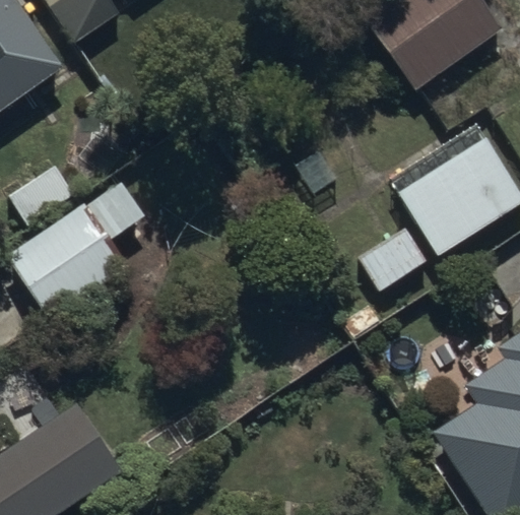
[(0,0),(0,112),(65,65),(18,0),(0,0)]
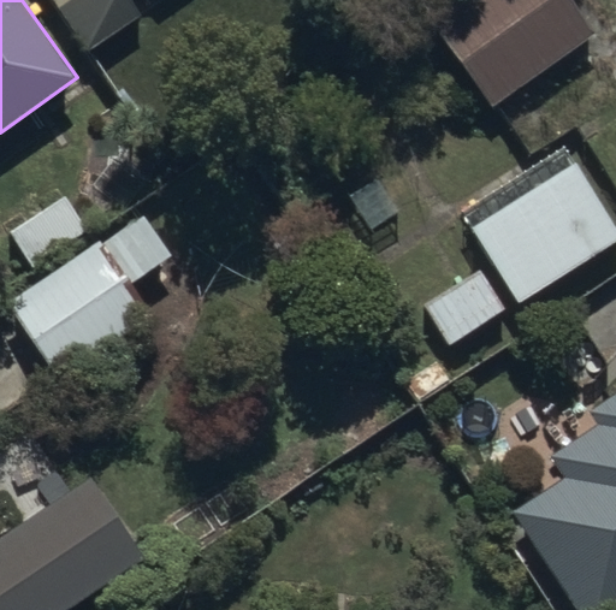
[(55,0),(93,49),(140,15),(128,0),(55,0)]
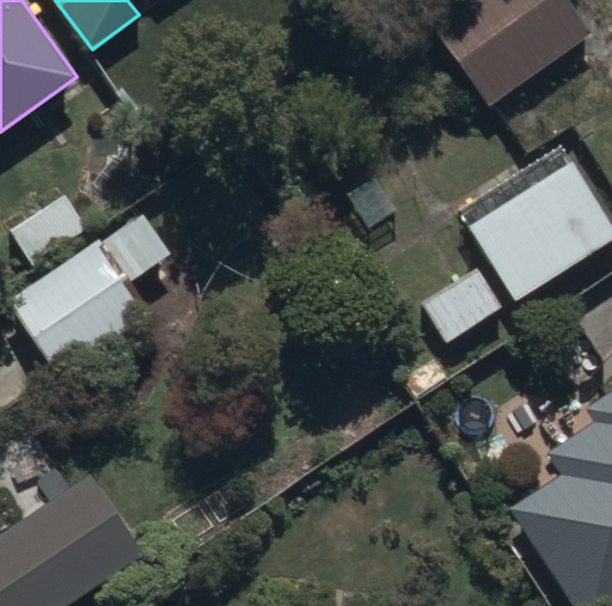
[(448,0),(427,16),(488,103),(591,31),(569,0),(448,0)]
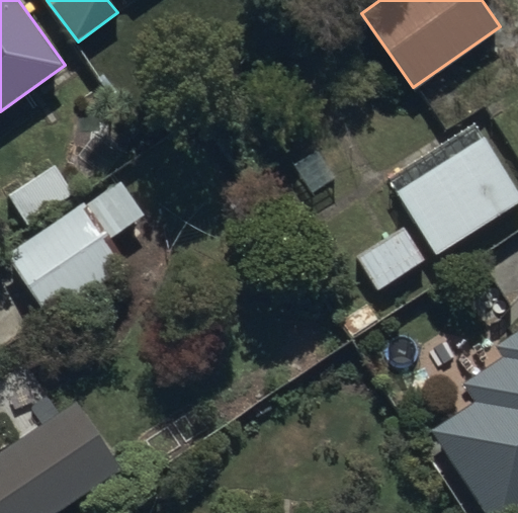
[(517,191),(475,122),(389,176),(437,254),(517,203),(517,191)]
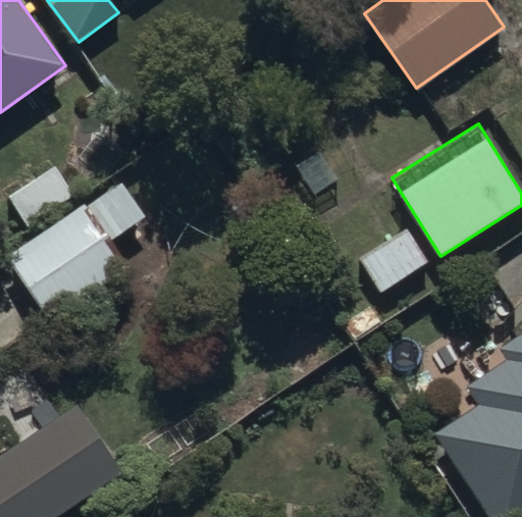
[(52,161),(4,194),(25,226),(74,194),(52,161)]
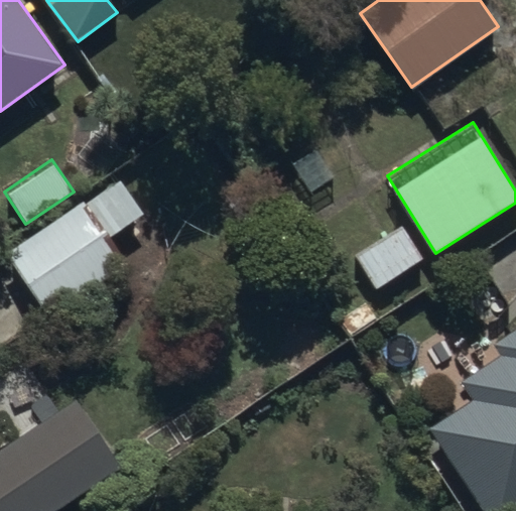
[(84,201),(5,254),(48,317),(123,267),(105,241),(140,218),(117,183),(87,205),(84,201)]
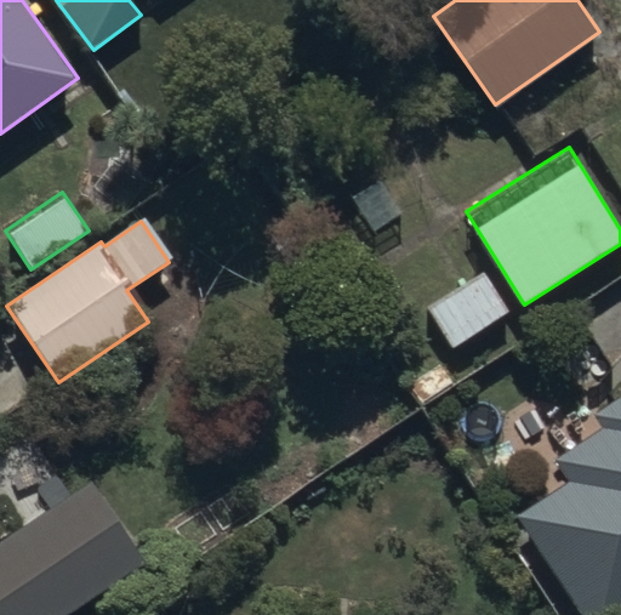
[(483,267),(426,305),(451,345),(508,308),(483,267)]
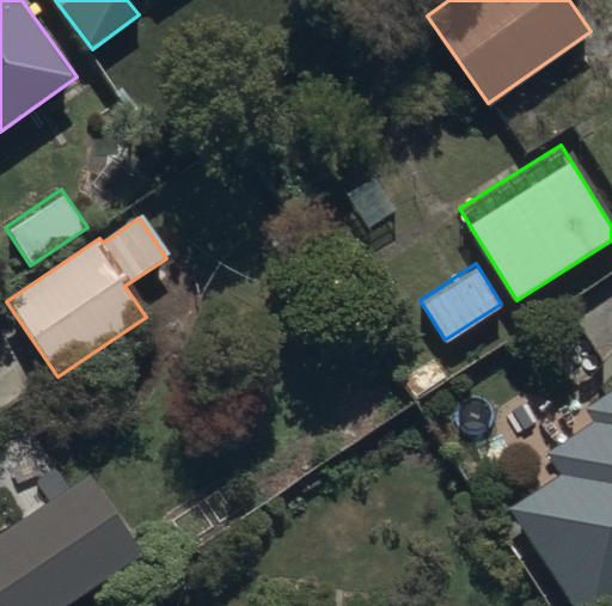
[(611,605),(611,387),(586,406),(597,423),(549,457),(560,472),(507,508),(573,605),(611,605)]
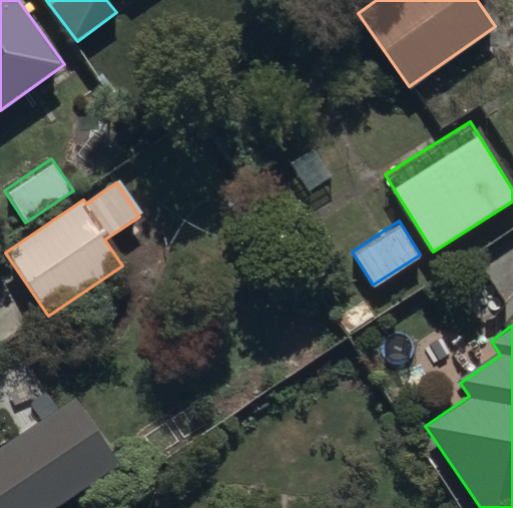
[(0,507),(59,507),(121,467),(76,400),(0,450),(0,507)]
